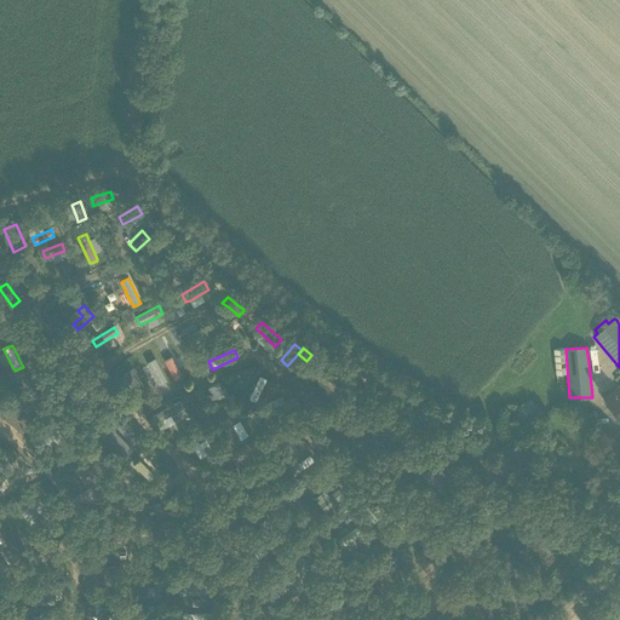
[(35,361),(33,362),(36,368),(56,357),(52,351),(50,352),(35,361)]
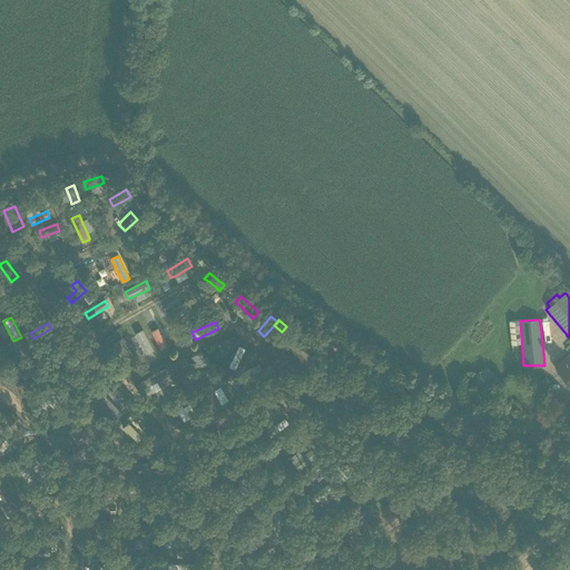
[(158,328),(151,332),(160,350),(167,345),(158,328)]
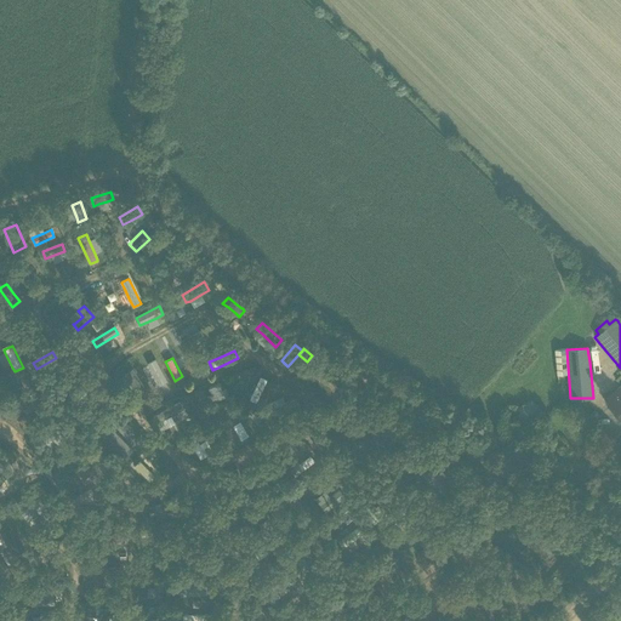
[(157,362),(149,366),(152,372),(157,380),(158,383),(166,379),(157,362)]
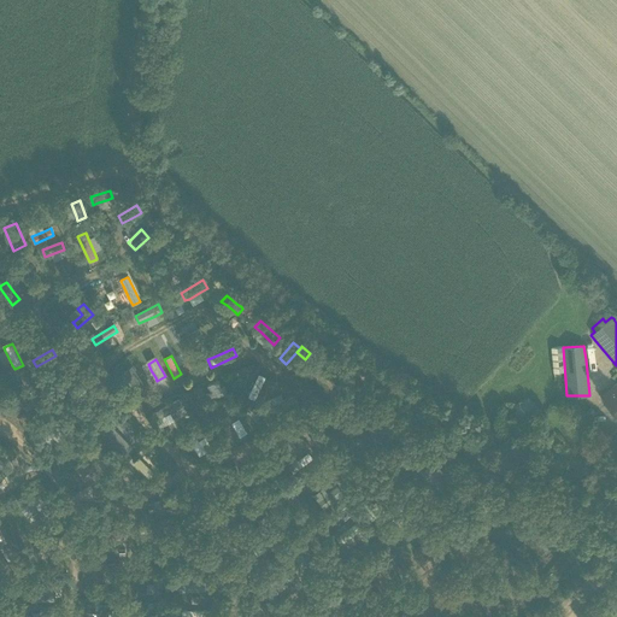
[(131,368),(124,372),(124,374),(133,386),(140,397),(147,392),(131,368)]
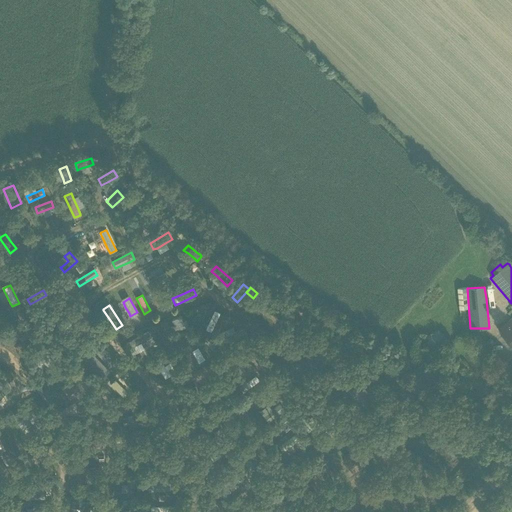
[(214,311),(206,330),(211,332),(220,314),(214,311)]
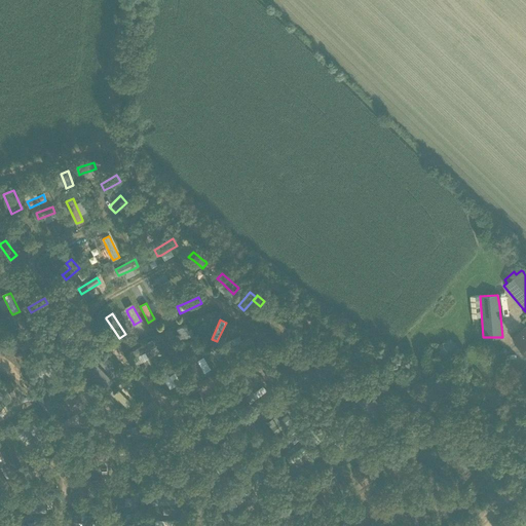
[(209,323),(204,338),(210,340),(214,324),(209,323)]
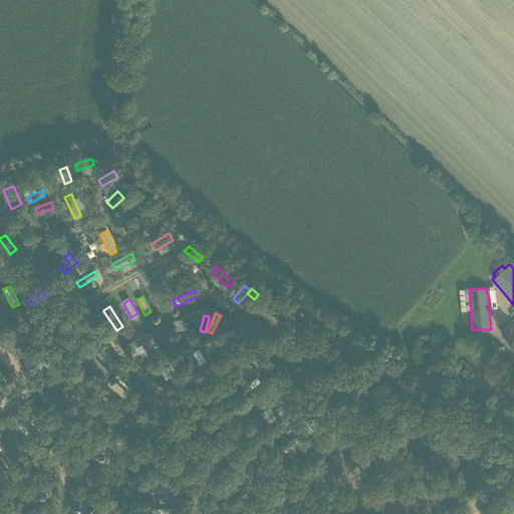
[(71,318),(60,327),(64,332),(77,321),(73,316),(71,318)]
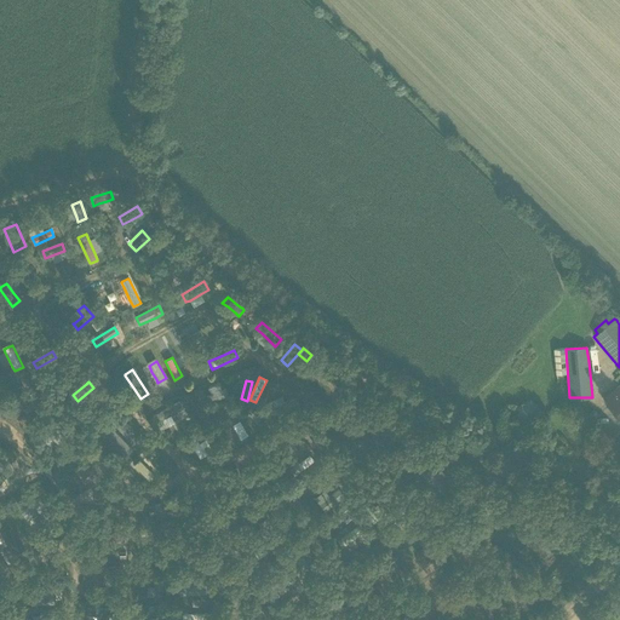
[(619,386),(619,385),(613,390),(604,397),(619,415),(619,386)]
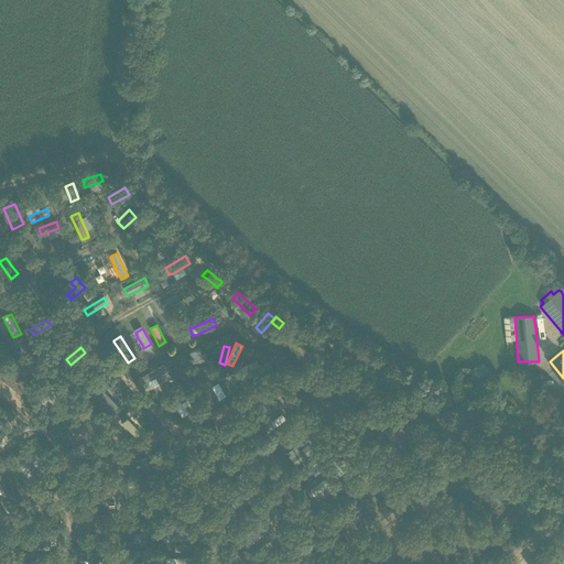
[(21,354),(7,364),(13,373),(28,364),(21,354)]
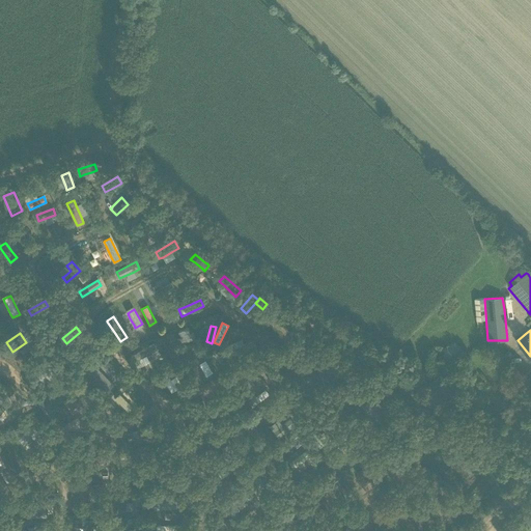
[(180,338),(176,340),(178,345),(195,339),(193,333),(190,334),(180,338)]
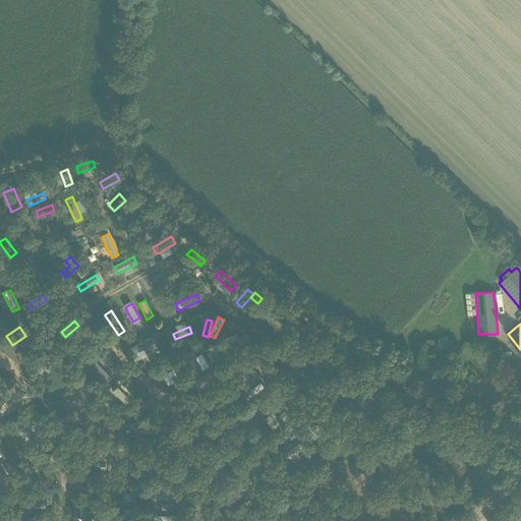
[(230,342),(226,344),(229,351),(249,342),(247,335),(239,338),(230,342)]
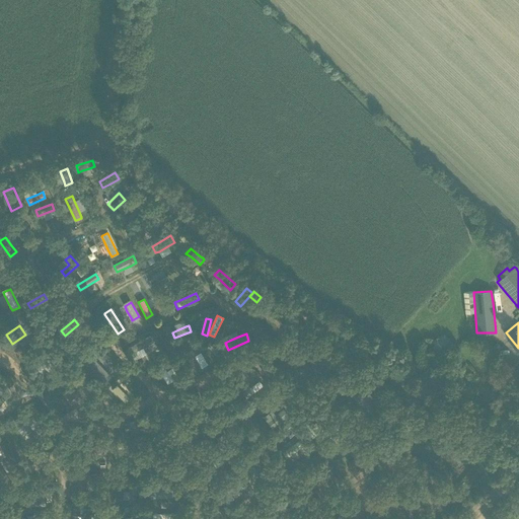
[(317,335),(312,339),(316,344),(321,340),(317,335)]
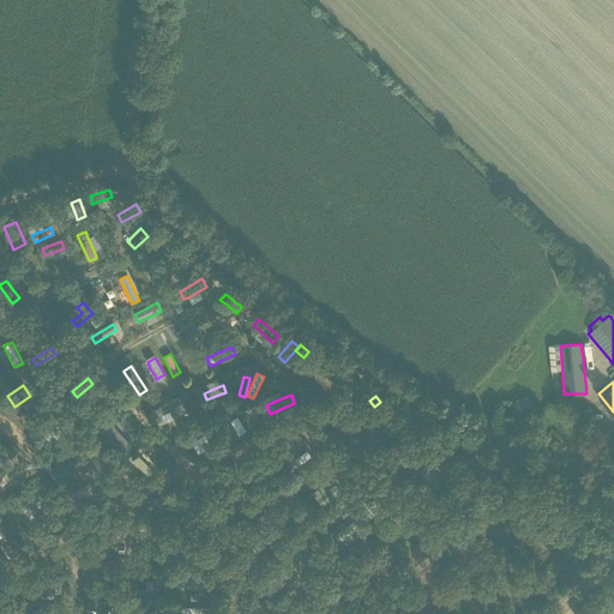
[(509,413),(519,425),(536,408),(527,396),(509,413)]
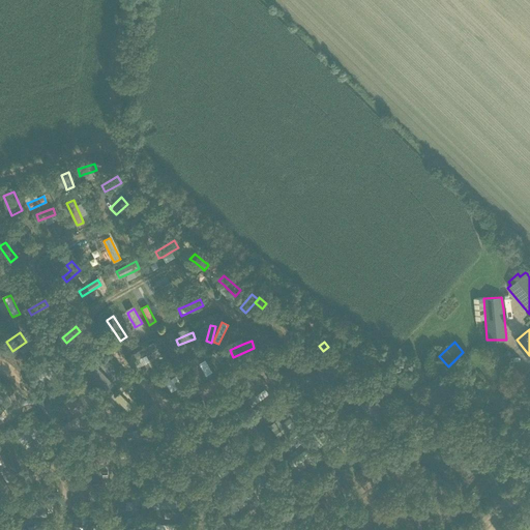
[(153,343),(130,355),(135,361),(146,355),(148,359),(154,356),(152,352),(156,349),(153,343)]
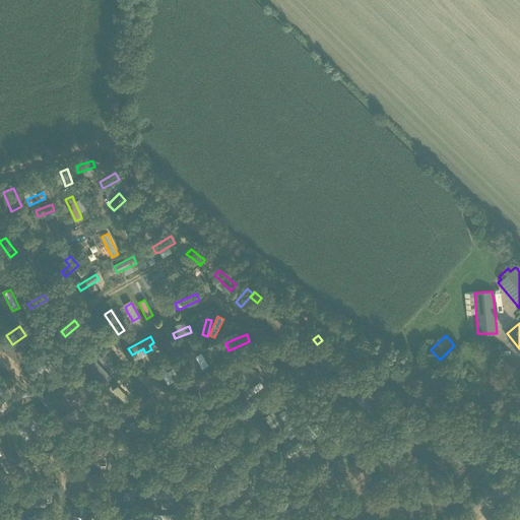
[(81,352),(78,354),(83,360),(95,348),(91,343),(89,345),(81,352)]
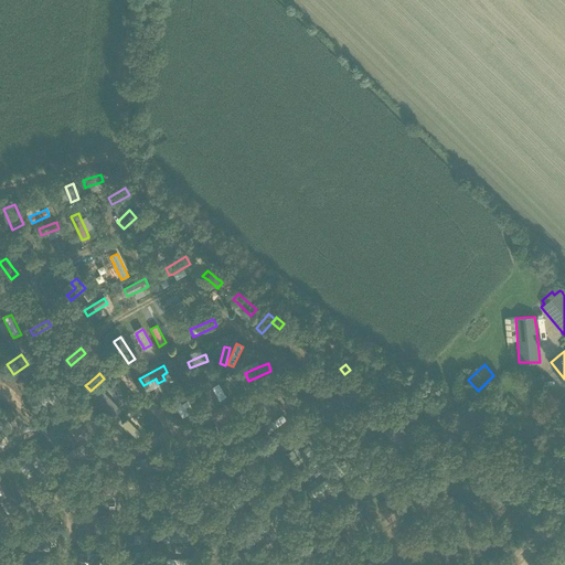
[(541,373),(533,380),(537,385),(545,377),(541,373)]
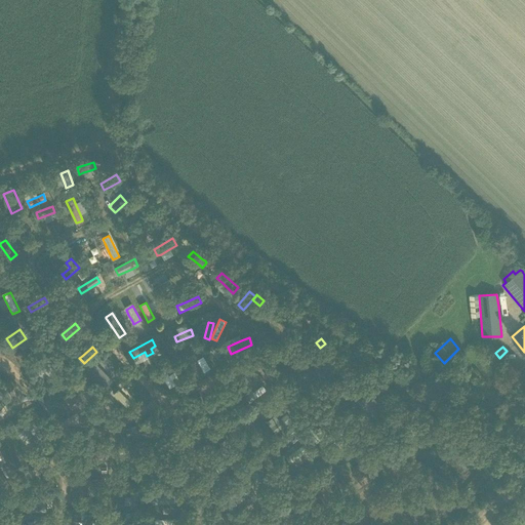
[(39,361),(36,365),(44,372),(48,368),(54,361),(46,354),(39,361)]
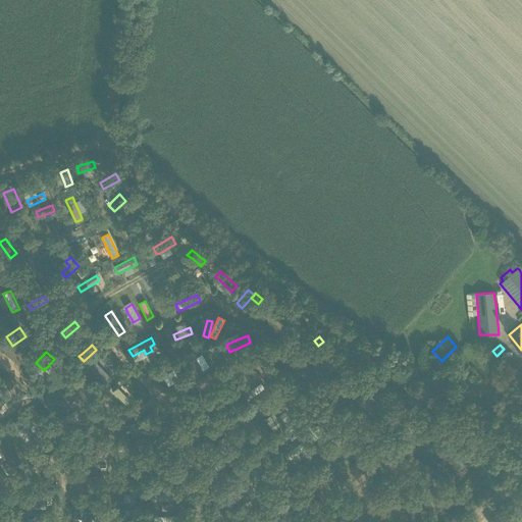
[(193,353),(187,357),(197,375),(204,371),(203,370),(196,358),(193,353)]
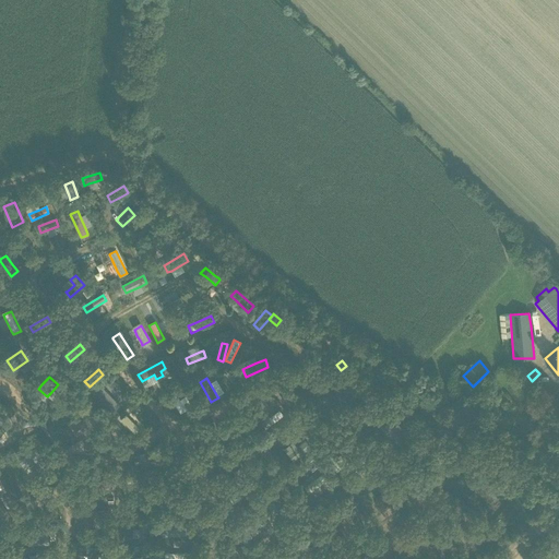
[(111,379),(106,383),(110,388),(116,383),(111,379)]
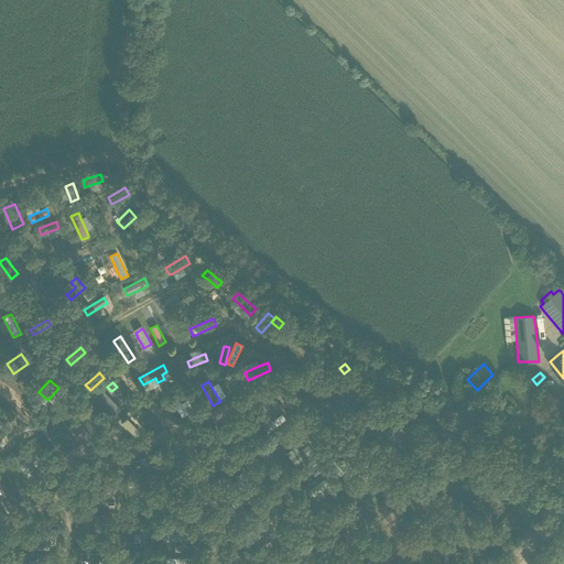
[(354,384),(335,400),(342,407),(359,391),(354,384)]
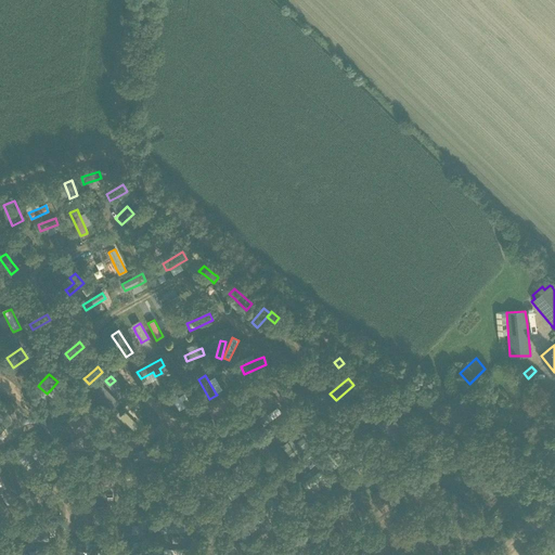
[(101,385),(95,390),(113,409),(118,402),(101,385)]
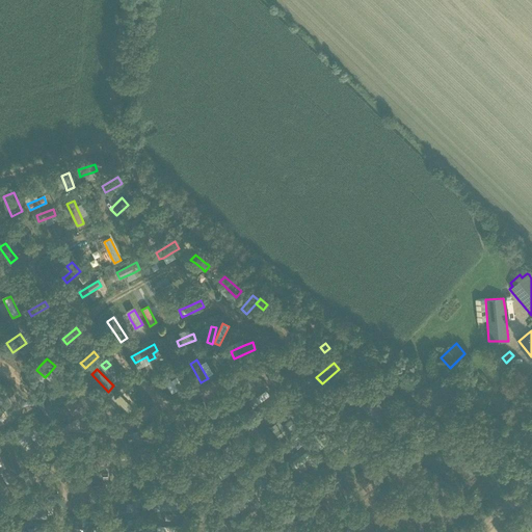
[(167,375),(162,378),(171,393),(177,390),(171,381),(167,375)]
